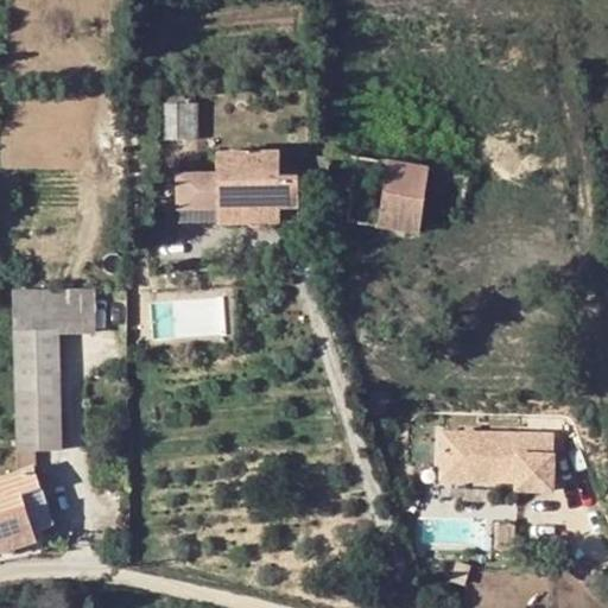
[(187,105),(169,106),(169,139),(198,139),(198,105),(187,105)]
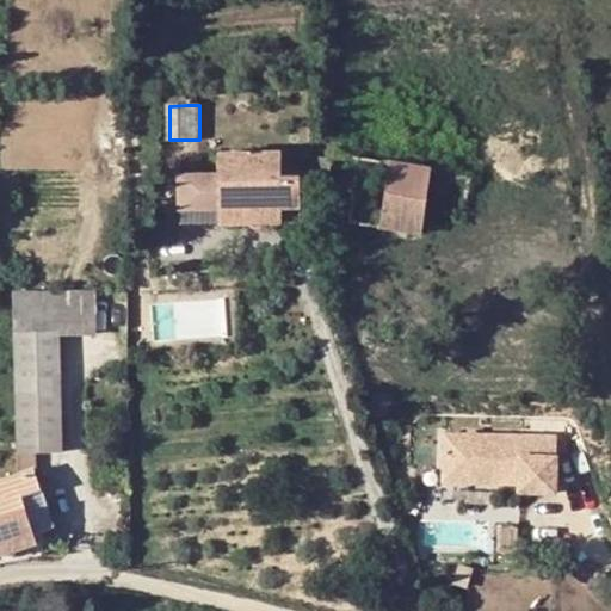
[(284,179),(283,172),(283,152),(221,153),(220,174),(184,176),(184,208),(284,207),(303,207),(302,190),(302,178),(284,179)]
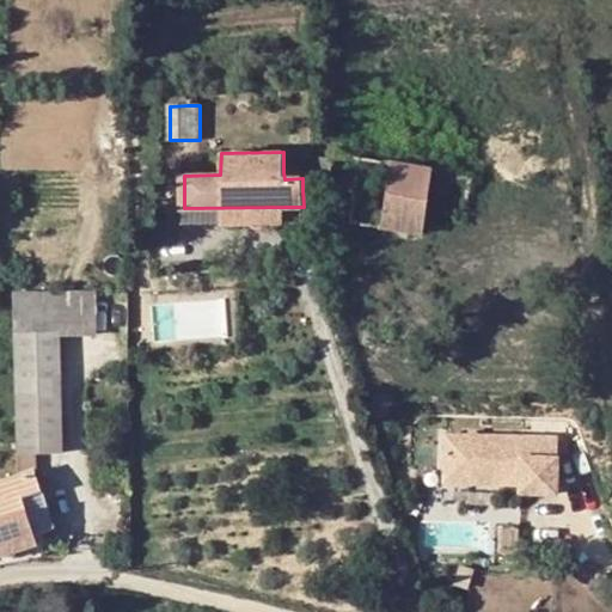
[(332,158),(328,189),(326,196),(353,201),(350,220),(423,233),(434,169),(332,153),(332,158)]
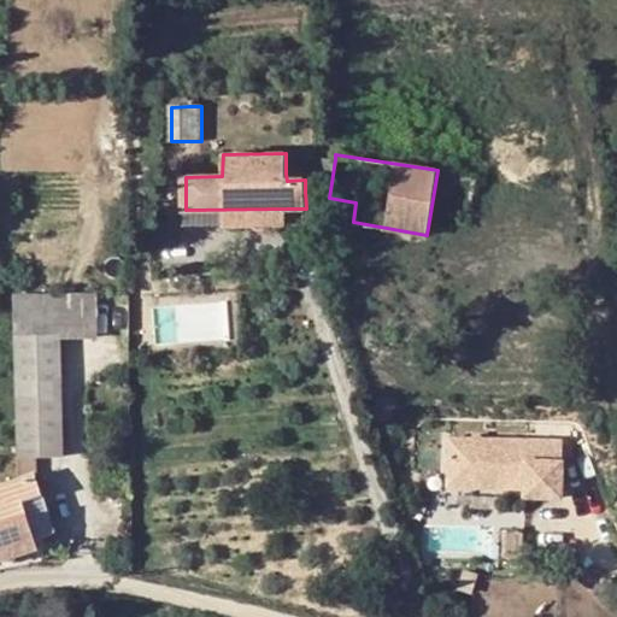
[(287,223),(287,209),(186,210),(187,224),(287,223)]
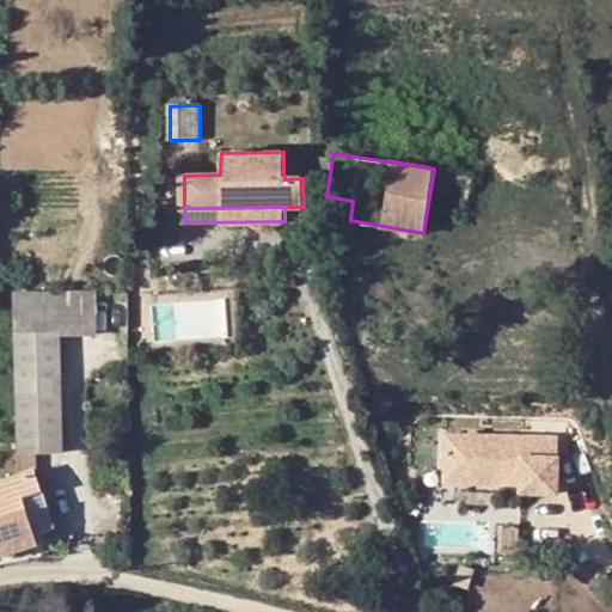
[(98,335),(97,292),(16,293),(17,332),(61,332),(61,335),(98,335)]
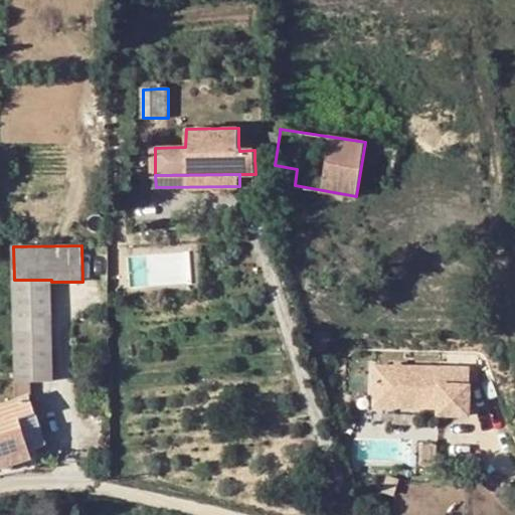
[(51,280),(14,280),(17,381),(53,380),(51,282),(51,280)]
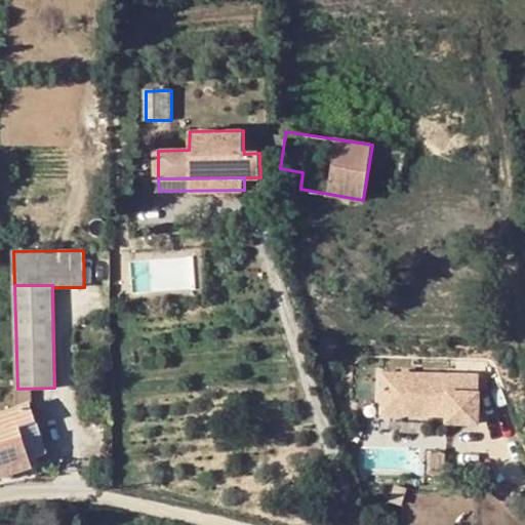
[(381,415),(446,416),(446,426),(477,427),(480,377),(415,376),(415,368),(402,368),(402,375),(382,375),(381,415)]
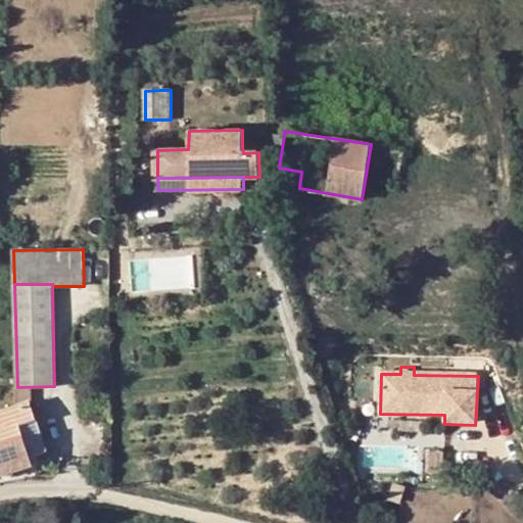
[(37,422),(31,403),(15,409),(0,413),(0,476),(35,465),(34,462),(26,438),(21,427),(37,422)]
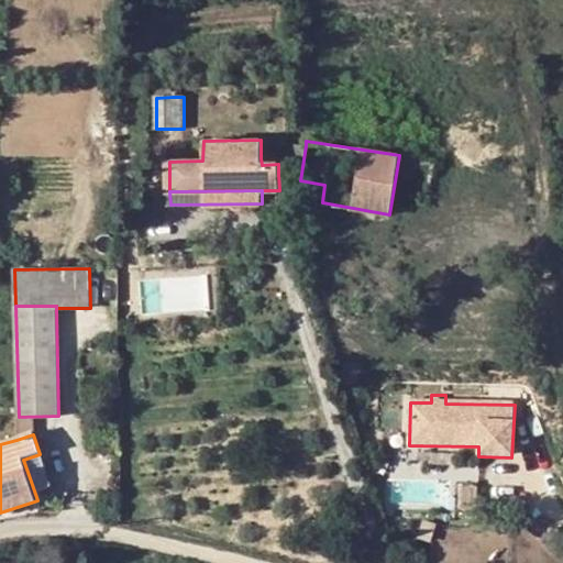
[(23,460),(28,472),(33,470),(44,466),(40,454),(23,460)]
